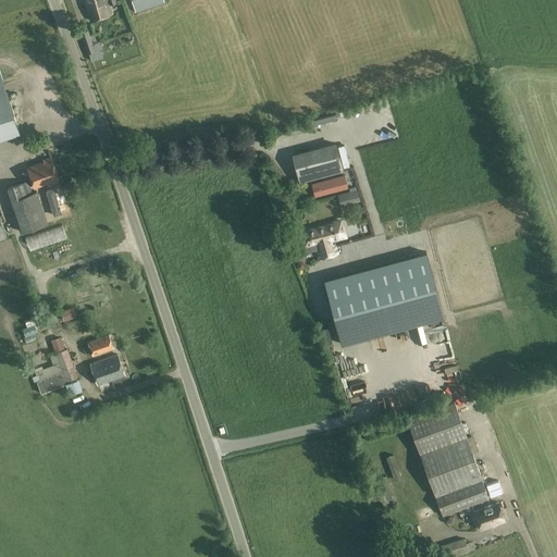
[(118,2),(116,0),(84,0),(90,21),(112,14),(109,5),(118,2)]
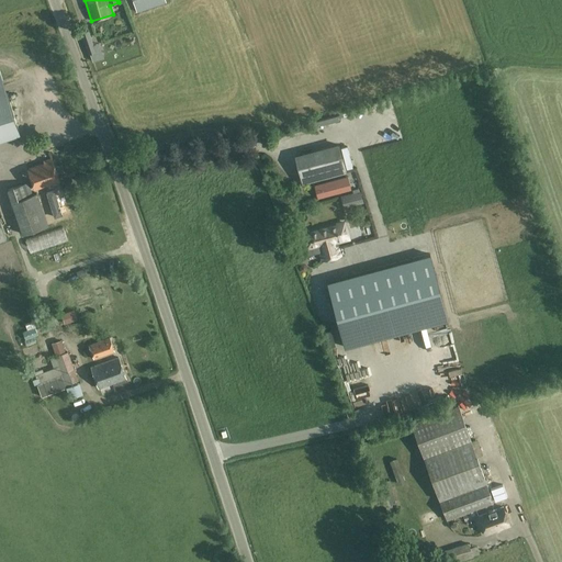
[(165,0),(132,0),(136,11),(166,2),(165,0)]
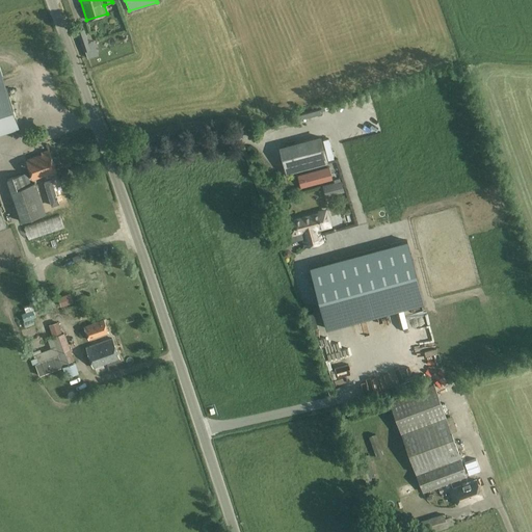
[(84,29),(77,32),(84,52),(90,49),(84,29)]
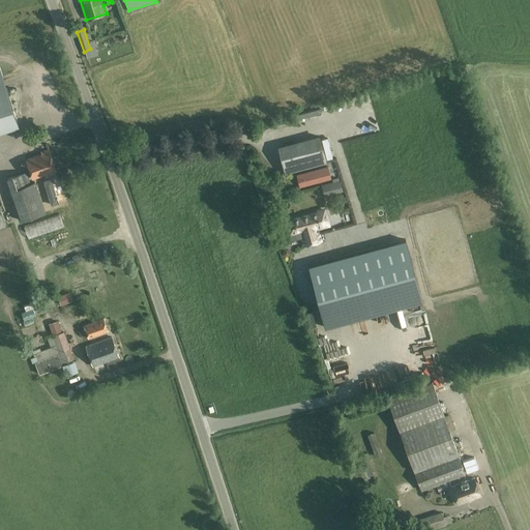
[(0,130),(18,125),(0,69),(0,68),(0,130)]
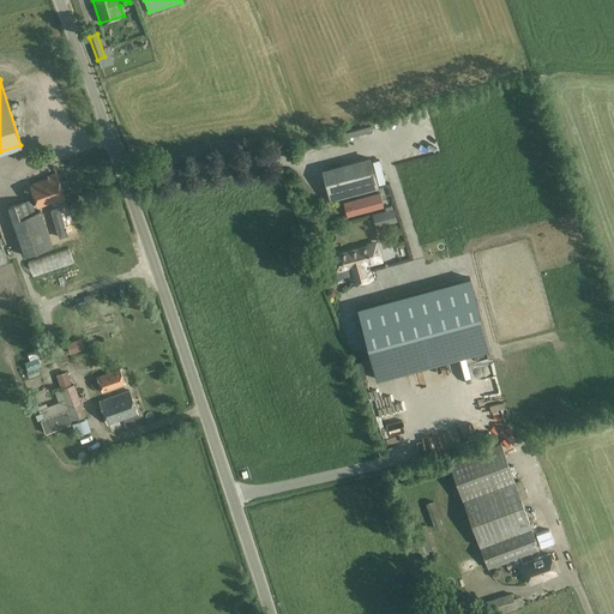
[(361,158),(323,170),(332,206),(371,196),(361,158)]
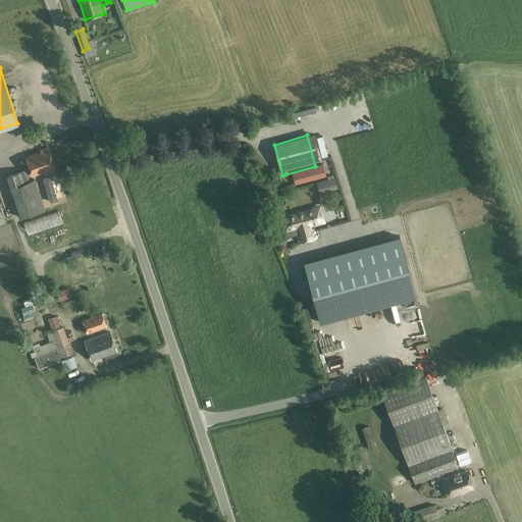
[(322,137),(316,138),(322,158),(327,156),(322,137)]
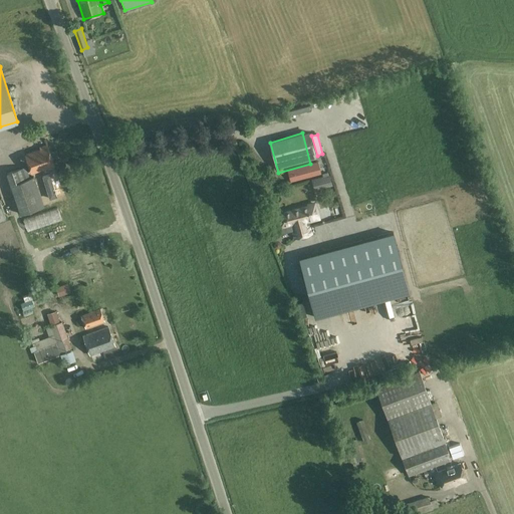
[(28,164),(51,156),(47,145),(39,148),(40,150),(25,155),(28,164)]
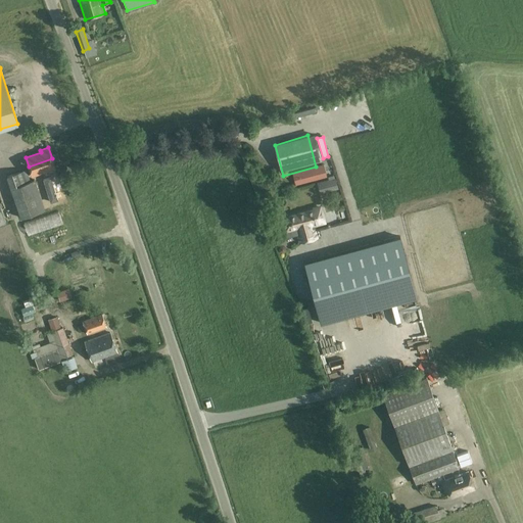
[(52,158),(29,167),(32,177),(43,173),(48,171),(48,173),(49,173),(56,171),(52,158)]
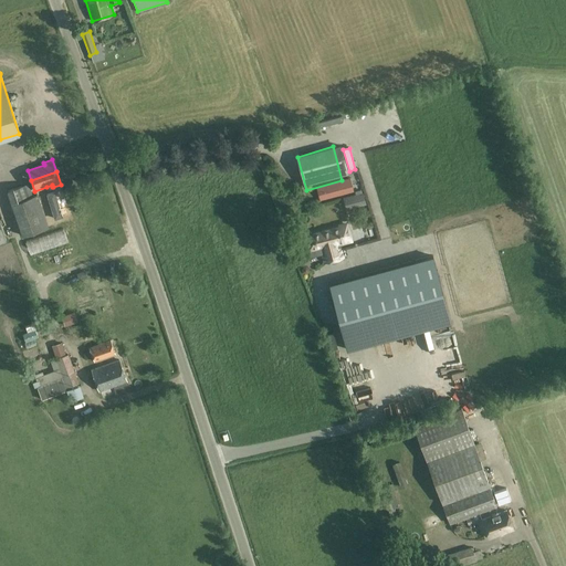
[(349,179),(317,188),(321,200),(353,191),(349,179)]
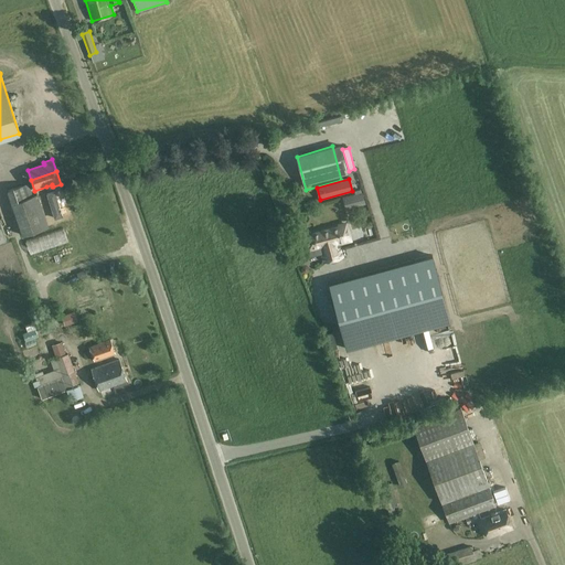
[(7,190),(11,203),(32,196),(28,183),(7,190)]
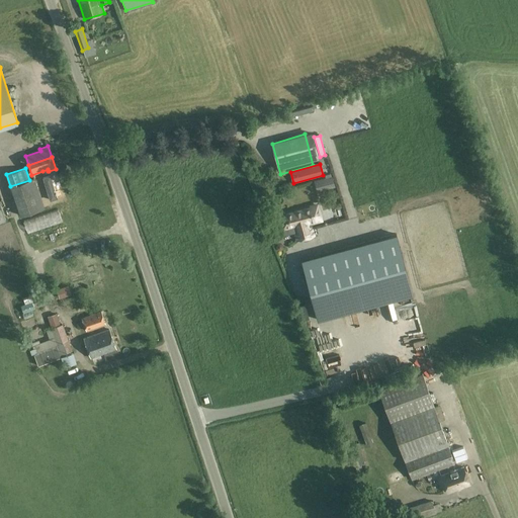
[(52,178),(49,171),(48,171),(48,169),(42,171),(46,181),(52,179),(52,178)]
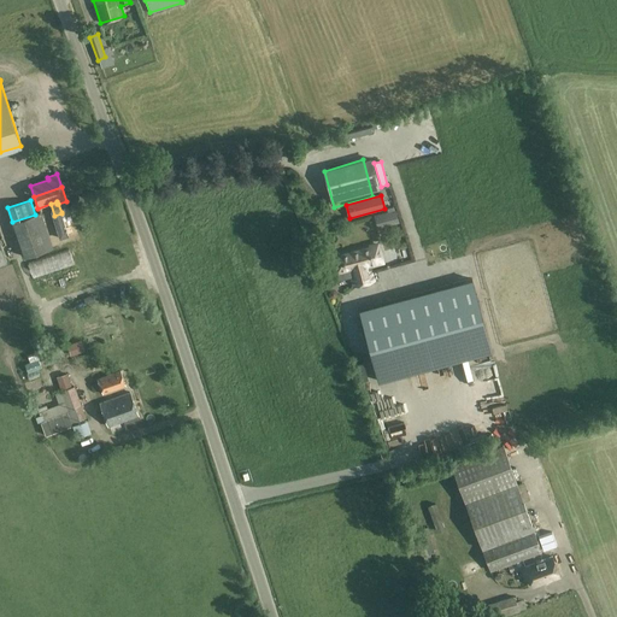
[(395,212),(380,216),(382,225),(398,222),(395,212)]
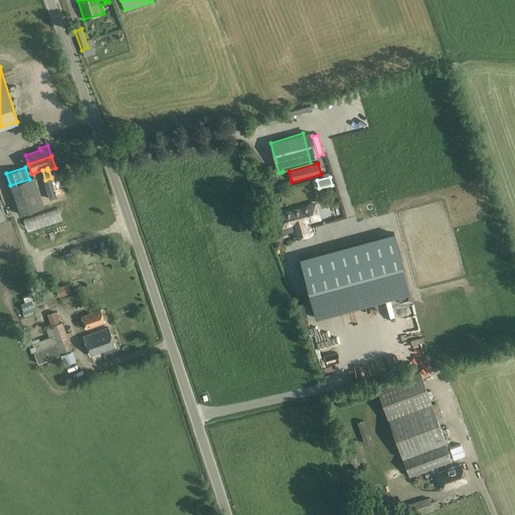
[(305,207),(276,215),(279,227),(289,224),(294,239),(312,234),(309,222),(311,221),(309,214),(313,213),(311,206),(305,207)]
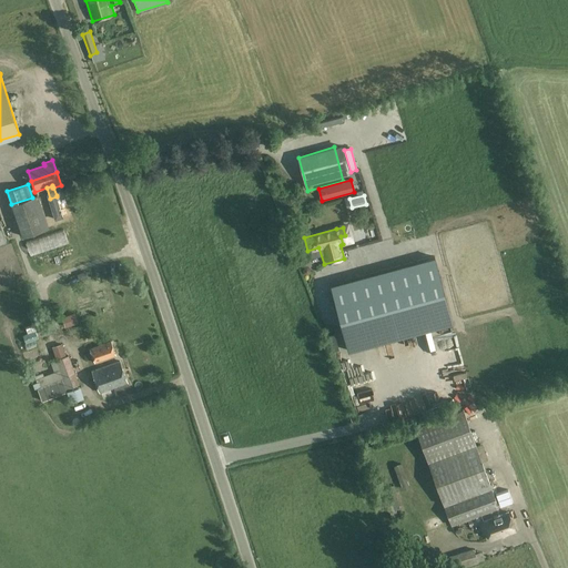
[(64,230),(26,242),(31,257),(69,245),(64,230)]
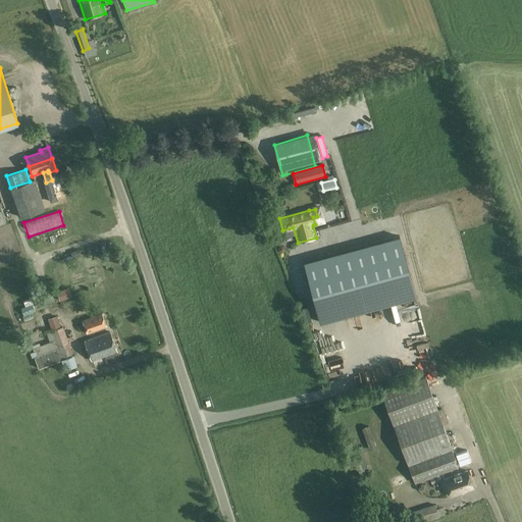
[(401,236),(305,262),(321,322),(417,297),(401,236)]
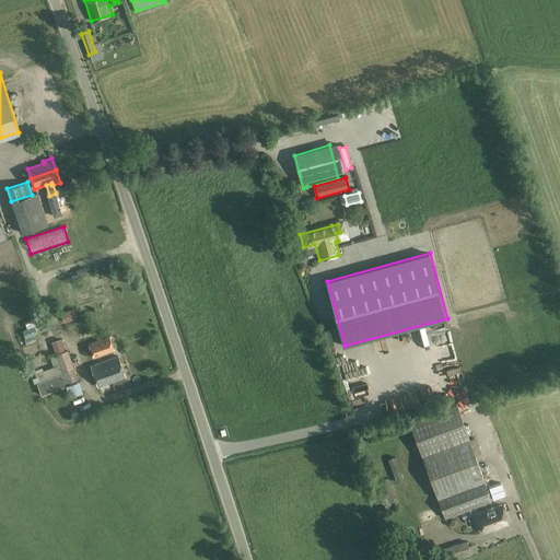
[(77,318),(73,308),(62,313),(67,323),(77,318)]
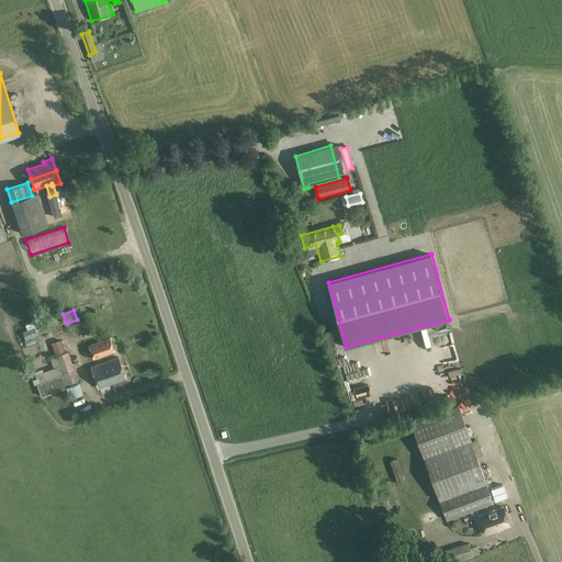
[(23,332),(26,340),(37,336),(34,327),(23,332)]
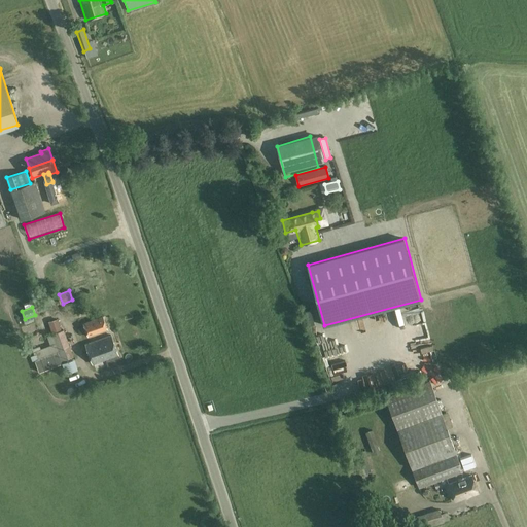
[(102,316),(83,322),(88,336),(107,328),(102,316)]
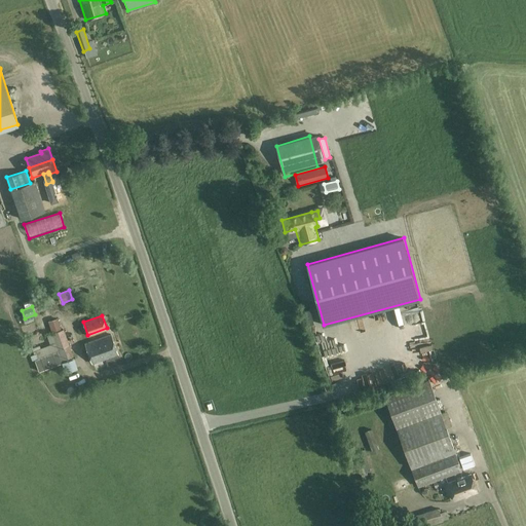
[(61,329),(58,321),(48,324),(52,333),(61,329)]
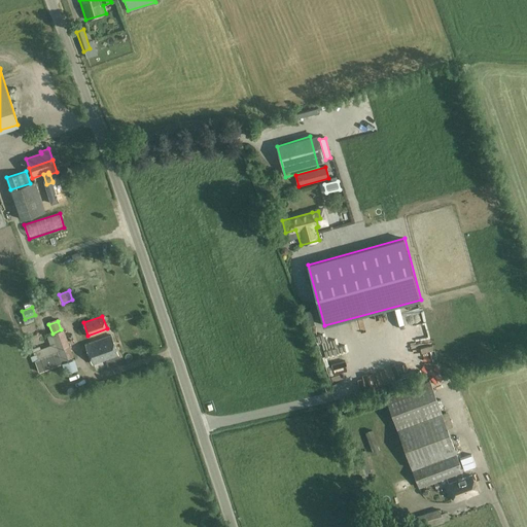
[(53,334),(56,344),(59,351),(62,361),(73,357),(64,329),(53,334)]
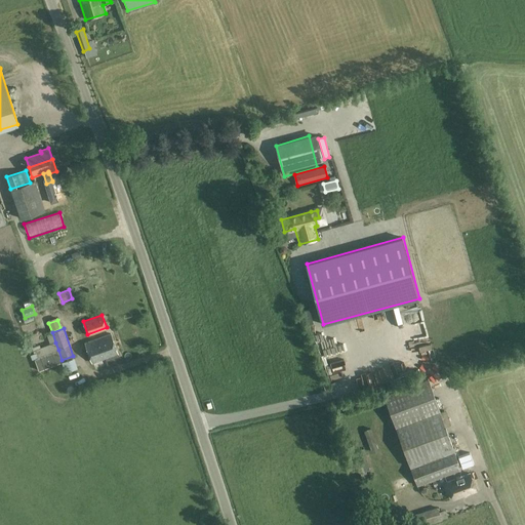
[(111,334),(85,342),(92,363),(118,355),(111,334)]
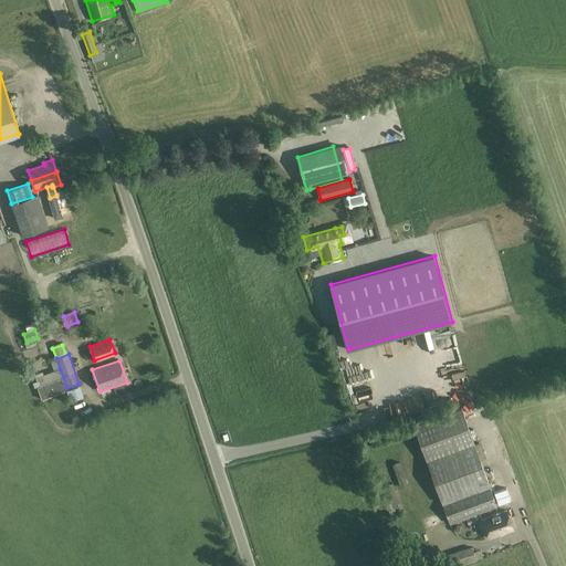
[(54,371),(38,377),(41,385),(63,377),(60,369),(54,371)]
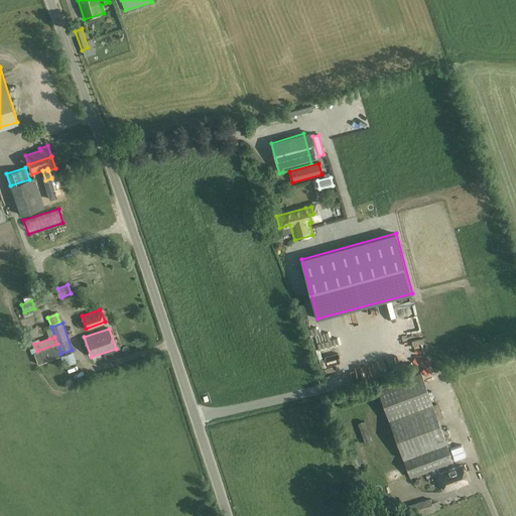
[(38,364),(60,356),(56,345),(34,353),(38,364)]
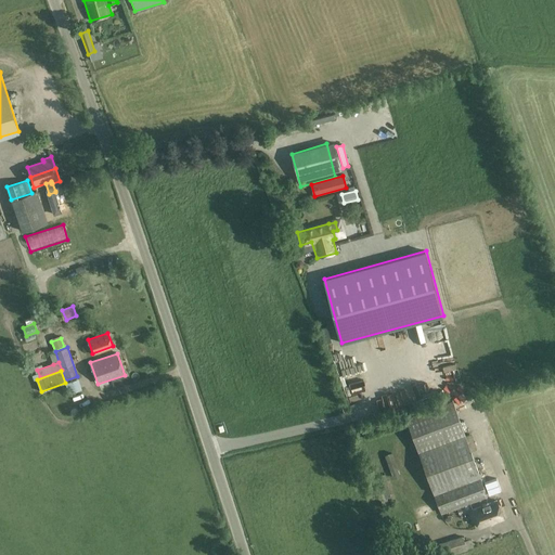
[(78,378),(67,383),(71,392),(82,389),(78,378)]
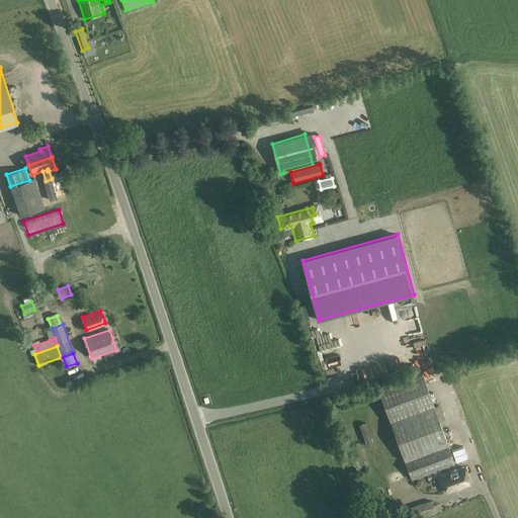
[(453,364),(454,371),(458,371),(459,376),(468,374),(465,362),(453,364)]
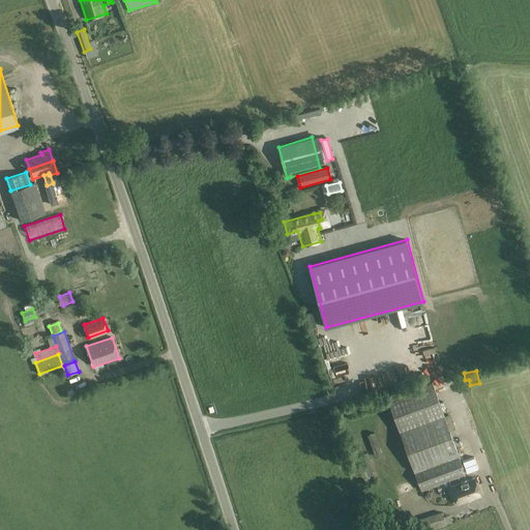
[(466,475),(459,455),(433,382),(387,399),(414,472),(421,491),(466,475)]
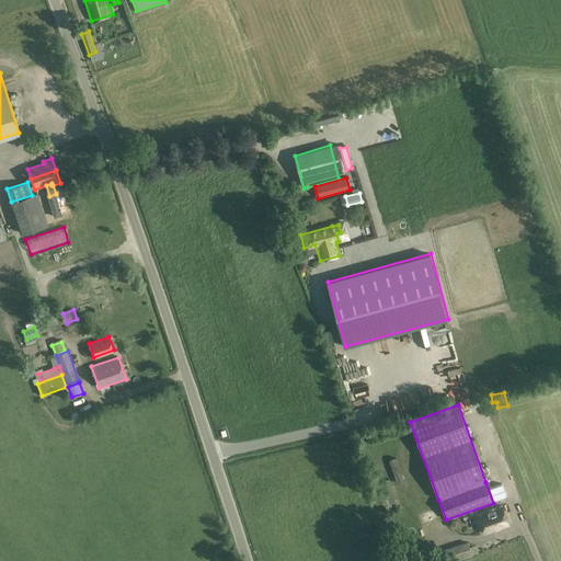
[(522,462),(525,471),(534,468),(530,460),(522,462)]
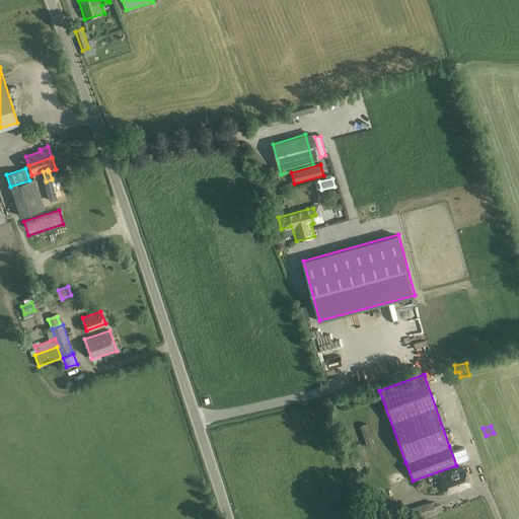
[(446,436),(448,441),(460,437),(458,432),(446,436)]
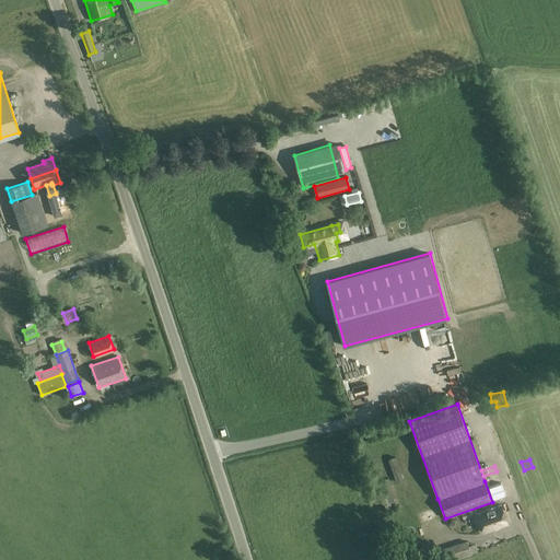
[(490,476),(494,490),(500,488),(494,474),(490,476)]
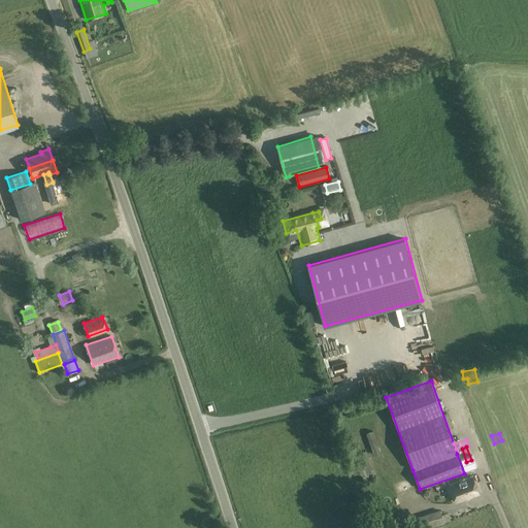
[(472,476),(450,485),(456,502),(479,494),(472,476)]
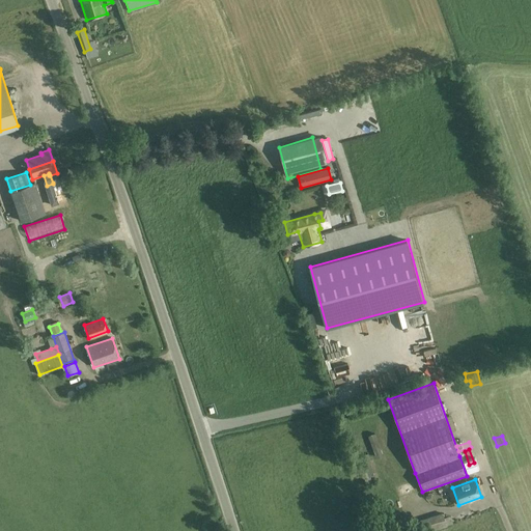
[(443,512),(411,523),(413,530),(432,530),(447,527),(443,512)]
